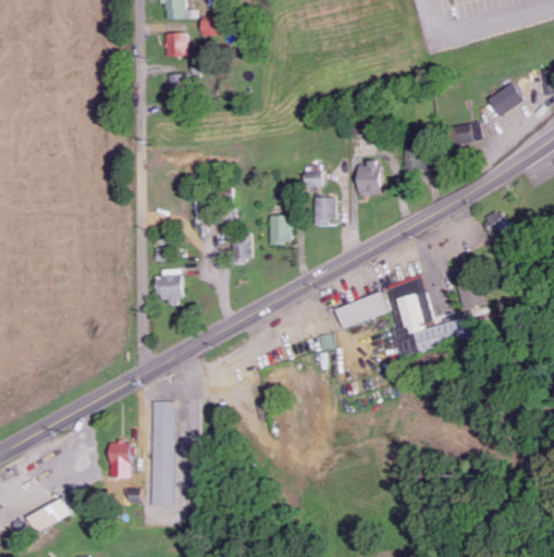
[(186,0),(161,0),(162,5),(167,5),(167,19),(186,19),(186,0)]
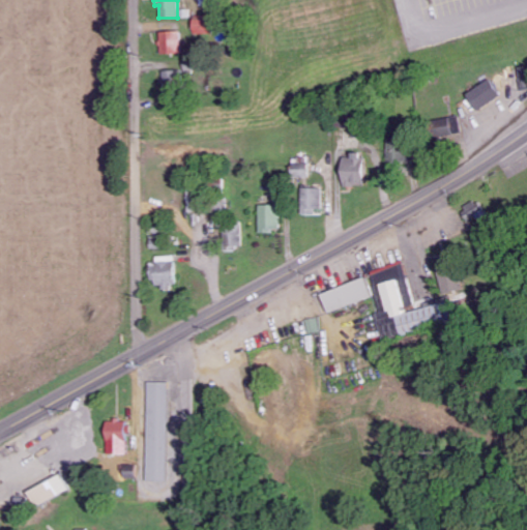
[(170,39),(169,39),(167,52),(177,53),(179,33),(171,32),(170,39)]
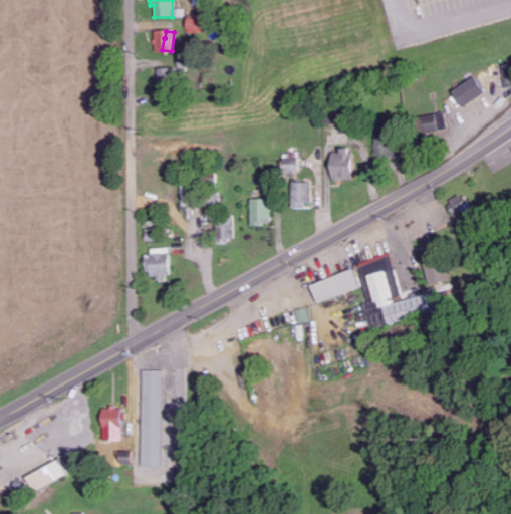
[(461,107),(482,93),(471,77),(450,91),(461,107)]
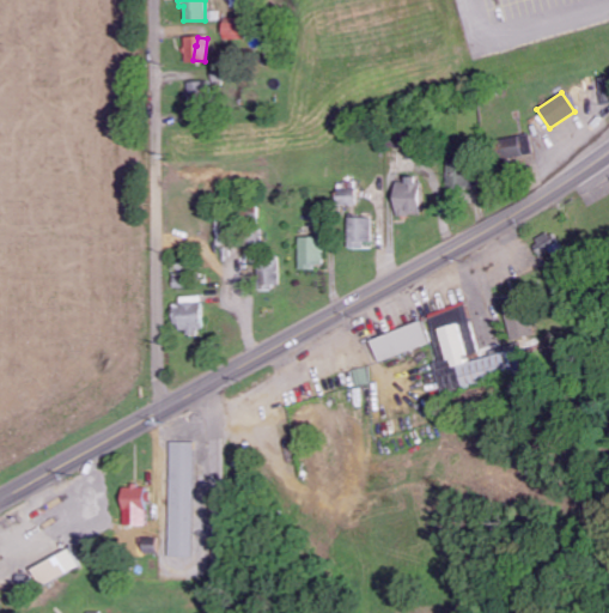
[(493,157),(530,156),(529,137),(493,138),(493,157)]
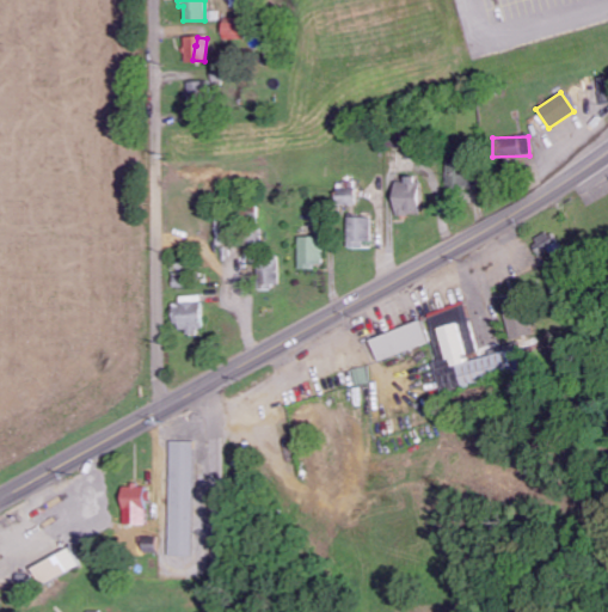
[(403,182),(391,182),(391,214),(417,215),(417,176),(403,176),(403,182)]
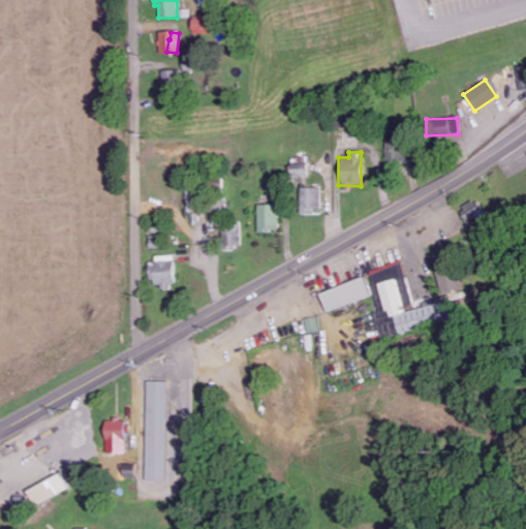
[(288,156),(289,177),(306,177),(306,156),(288,156)]
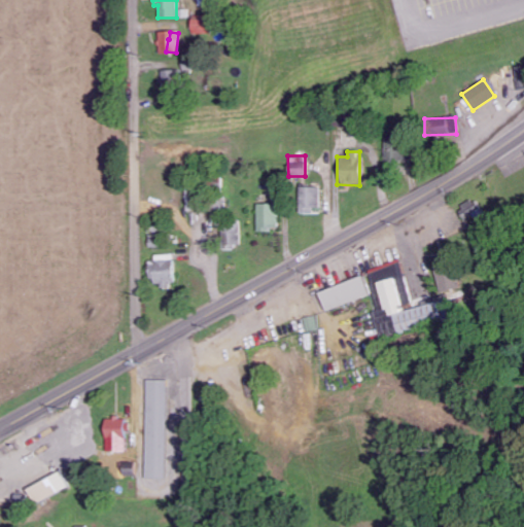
[(318,211),(317,186),(298,187),(298,211),(318,211)]
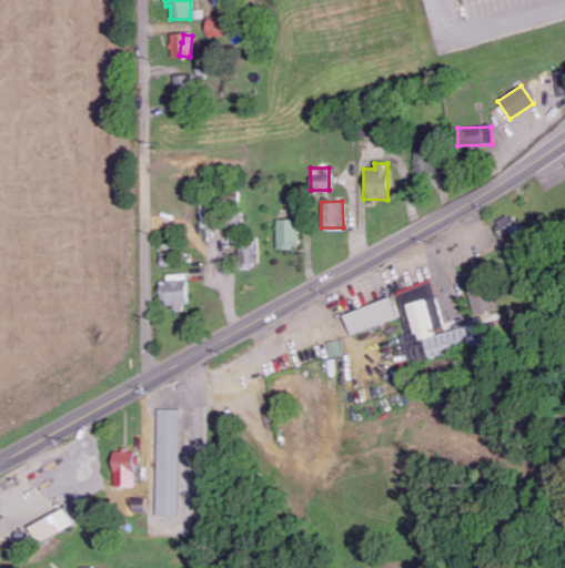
[(276,249),(299,249),(298,220),(275,220),(276,249)]
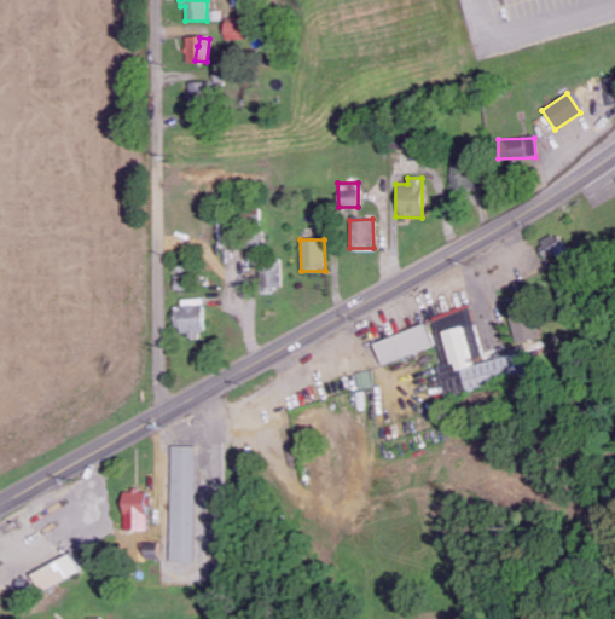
[(262,289),(279,290),(282,261),(265,260),(262,289)]
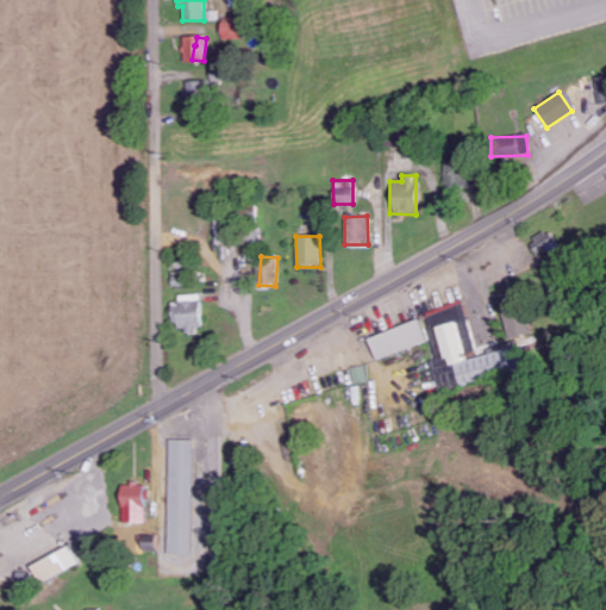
[(173,329),(187,328),(187,334),(201,332),(199,296),(170,297),(173,329)]
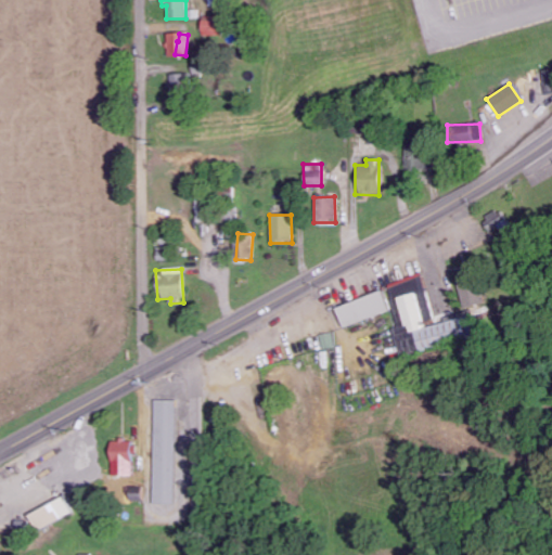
[(388,310),(381,289),(333,308),(341,328),(388,310)]
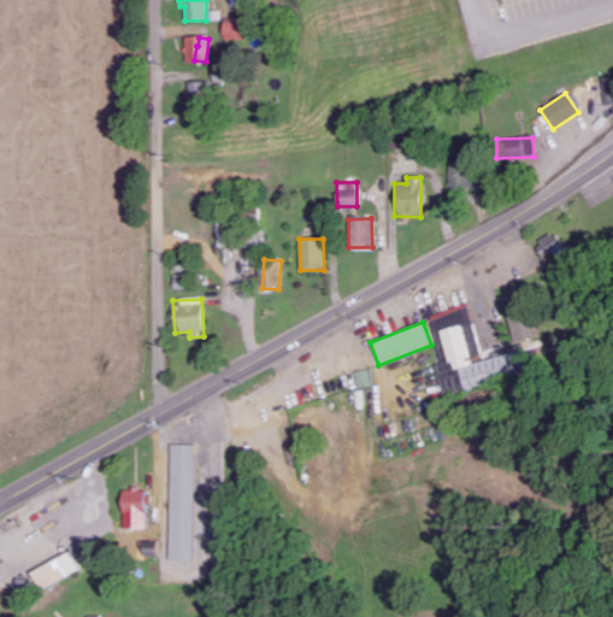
[(371,386),(367,369),(353,371),(358,389),(371,386)]
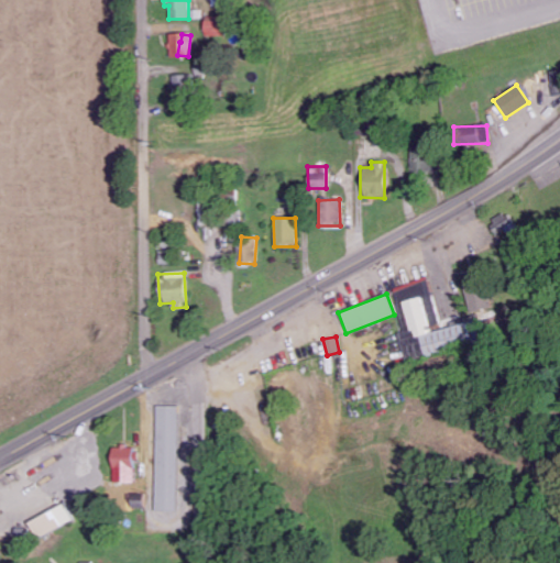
[(177,406),(154,406),(154,511),(177,511),(177,406)]
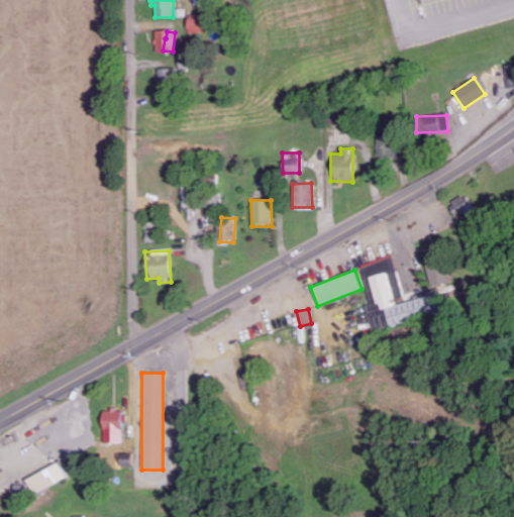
[(120,443),(121,410),(101,410),(101,442),(120,443)]
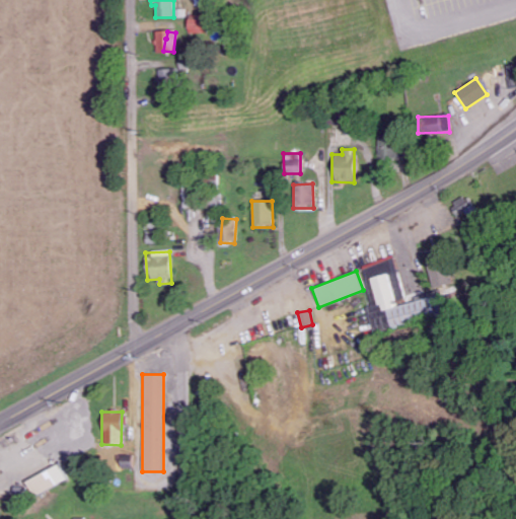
[(68,480),(62,463),(23,478),(30,496),(68,480)]
